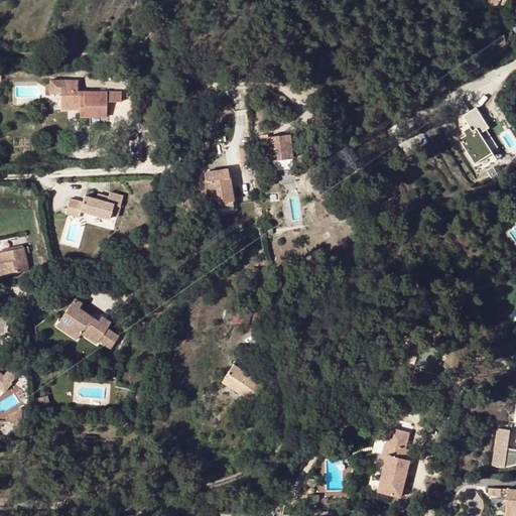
[(498,51),(508,49),(504,34),(495,36),(498,51)]
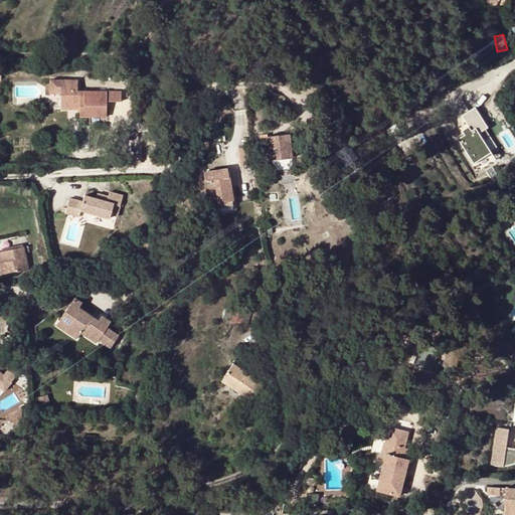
[(201,83),(205,74),(191,69),(187,78),(201,83)]
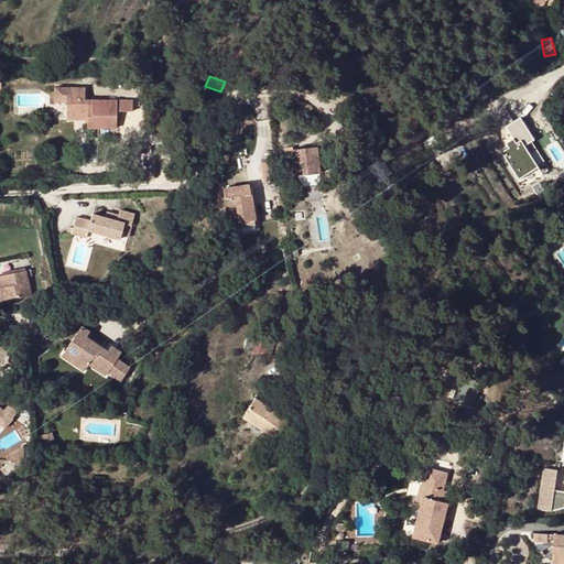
[(83,112),(86,114),(91,114),(91,99),(83,99),(83,112)]
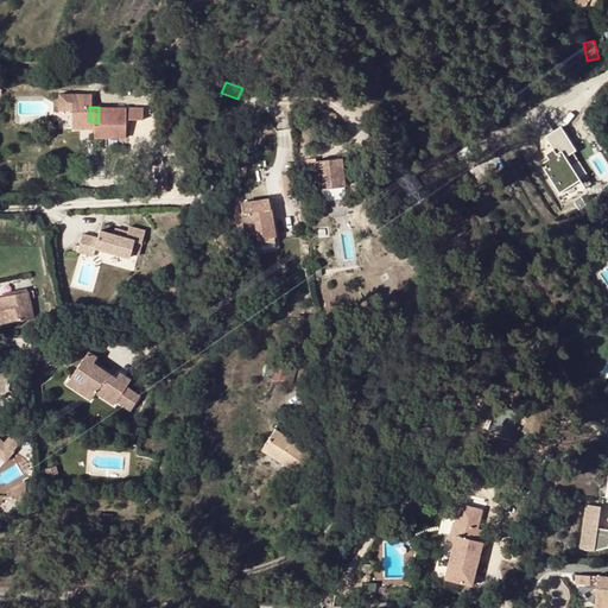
[(99,107),(99,122),(93,122),(93,138),(97,138),(106,138),(125,138),(125,108),(99,107)]
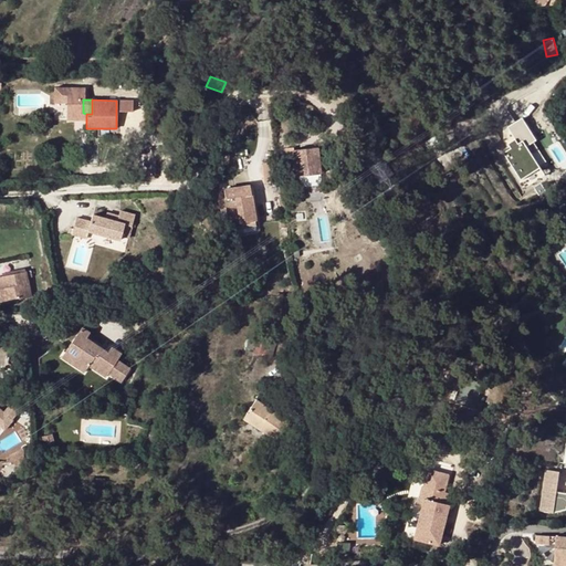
[(528,145),(538,140),(526,117),(510,125),(517,142),(525,137),(528,145)]
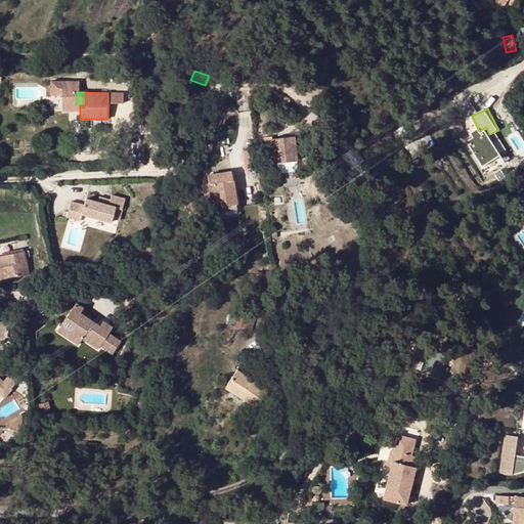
[(274,162),(277,162),(296,160),(294,136),(266,138),(267,150),(273,149),(274,162)]
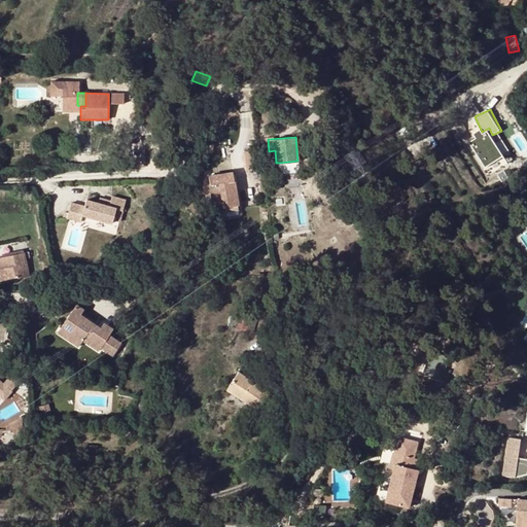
[(299,170),(297,161),(279,163),(280,172),(299,170)]
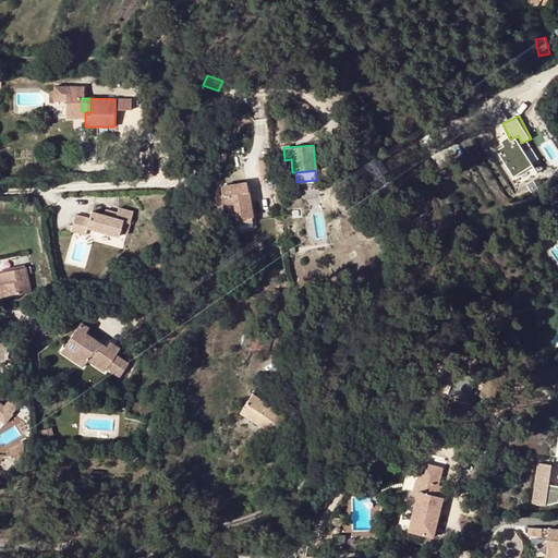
[(253,216),(246,183),(221,187),(227,221),(238,219),(253,216)]
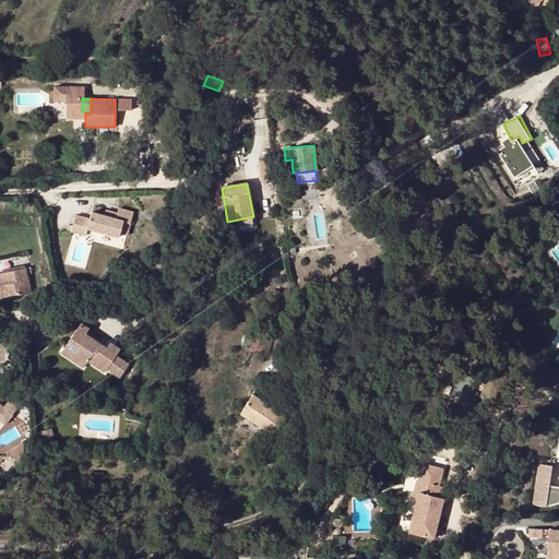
[(118,214),(117,219),(105,217),(92,214),(91,222),(88,230),(121,237),(121,234),(125,222),(131,223),(134,212),(119,209),(118,214)]
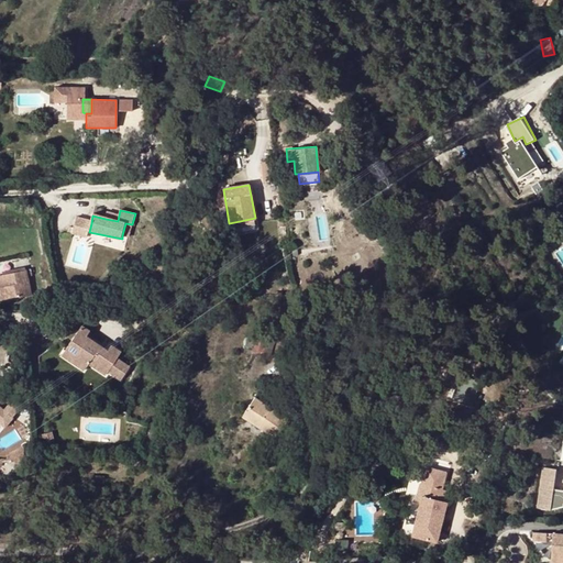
[(88,222),(76,220),(73,236),(85,239),(88,222)]
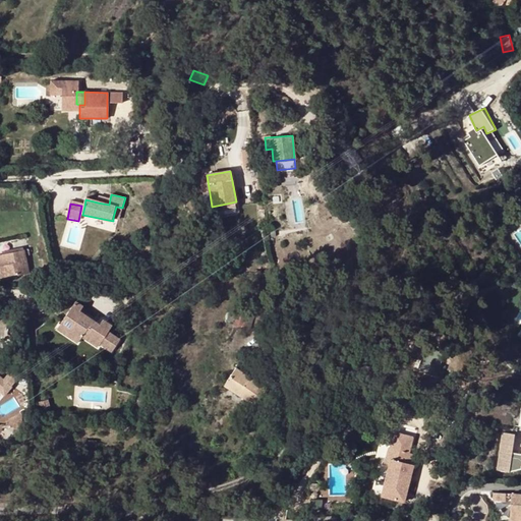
[(122,208),(116,207),(113,218),(119,219),(122,208)]
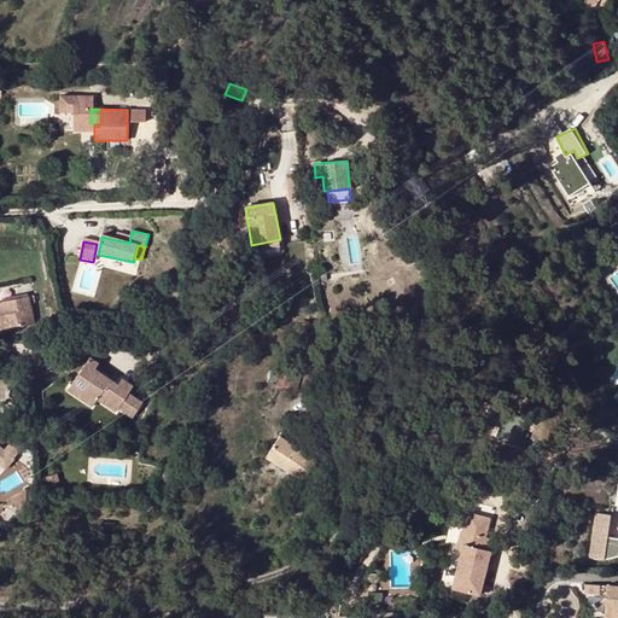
[(0,330),(35,324),(29,296),(1,302),(5,315),(0,315),(0,330)]
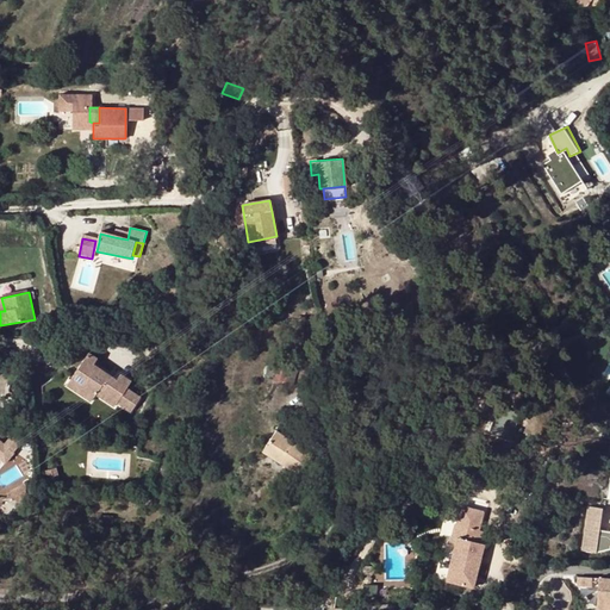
[(89,353),(73,377),(85,384),(80,392),(92,400),(98,393),(116,405),(118,403),(132,411),(142,398),(128,387),(131,381),(122,375),(118,380),(106,372),(104,374),(97,369),(98,366),(95,363),(99,359),(89,353)]
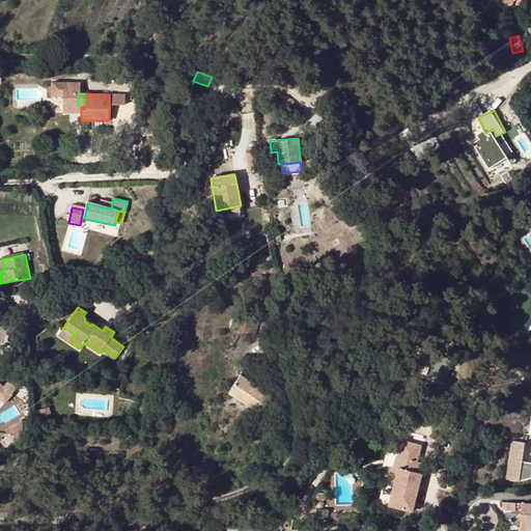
[(251,318),(242,315),(239,331),(248,333),(251,318)]
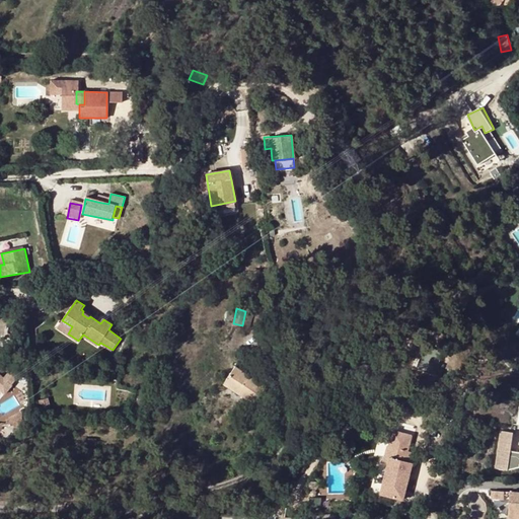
[(58,326),(68,334),(72,326),(62,320),(58,326)]
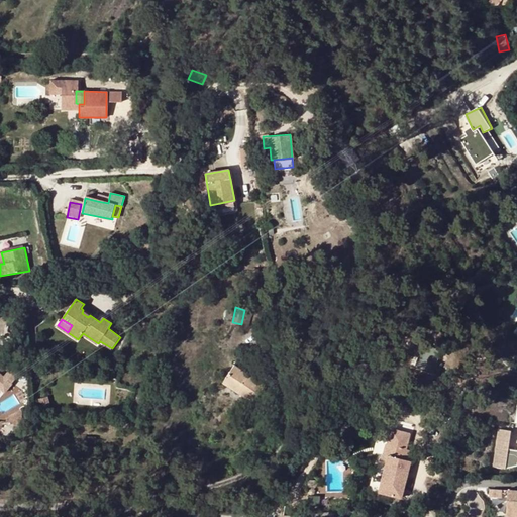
[(432,355),(435,363),(440,360),(437,353),(432,355)]
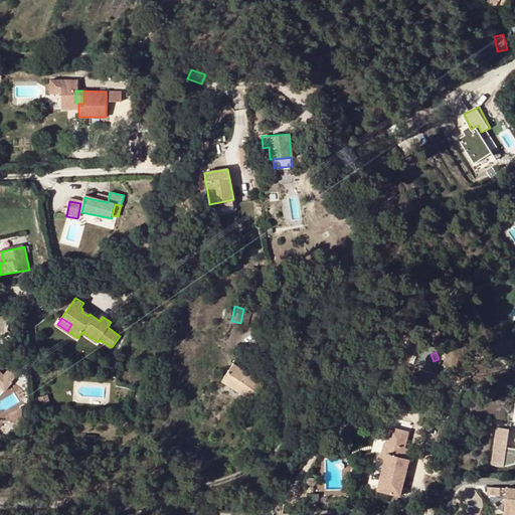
[(251,400),(263,382),(233,363),(222,380),(251,400)]
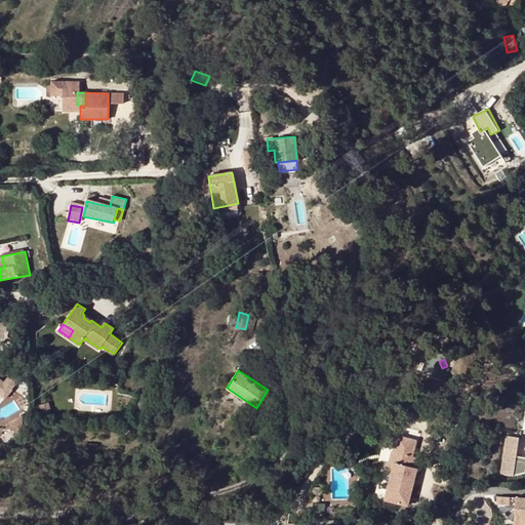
[(0,396),(5,400),(12,391),(11,390),(17,382),(9,376),(3,385),(0,381),(0,396)]
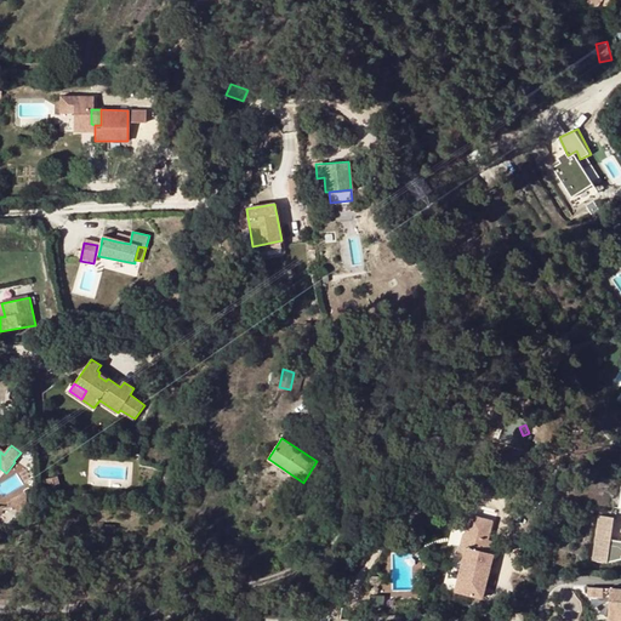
[(465,552),(460,552),(457,551),(455,560),(462,562),(460,571),(486,577),(493,553),(489,552),(491,540),(488,539),(493,520),(471,516),(467,534),(463,533),(461,545),(466,546),(465,552)]
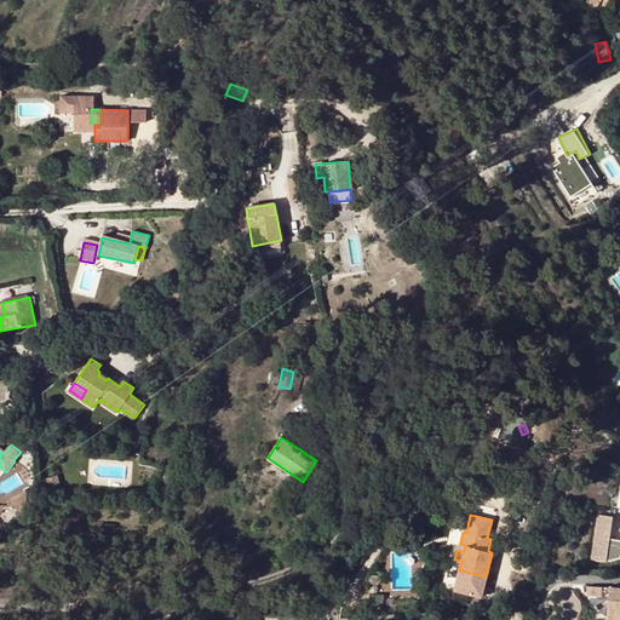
[(613,517),(597,515),(591,560),(607,561),(609,544),(610,538),(613,517)]
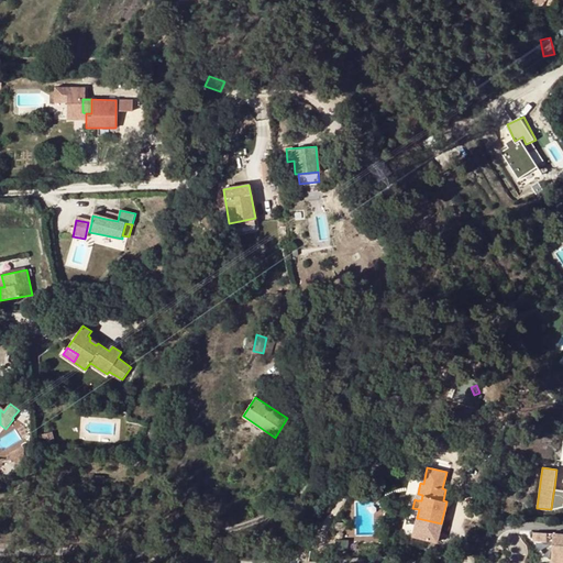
[(355,495),(355,534),(375,534),(375,495),(355,495)]
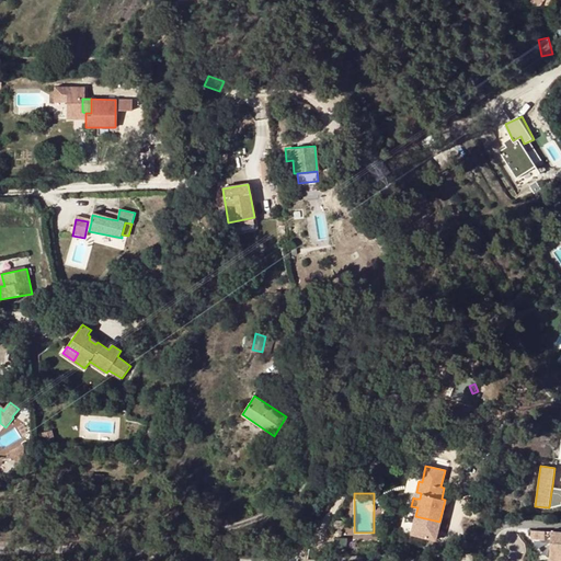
[(547,530),(531,529),(530,539),(546,540),(547,530)]
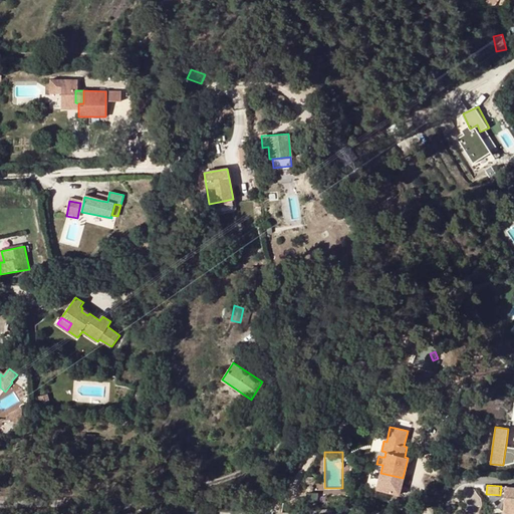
[(513,513),(513,486),(506,486),(504,513),(513,513)]
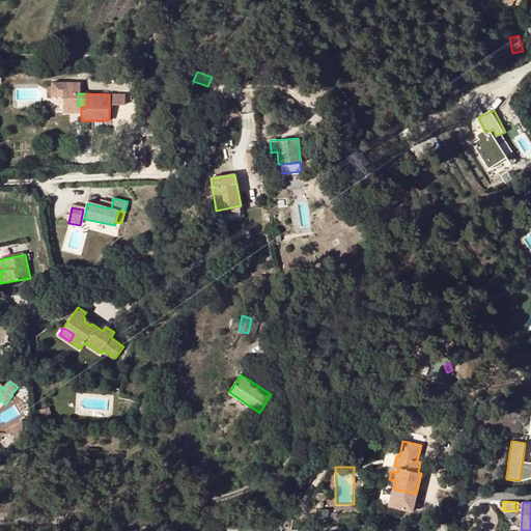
[(316,524),(329,525),(330,509),(317,508),(316,524)]
